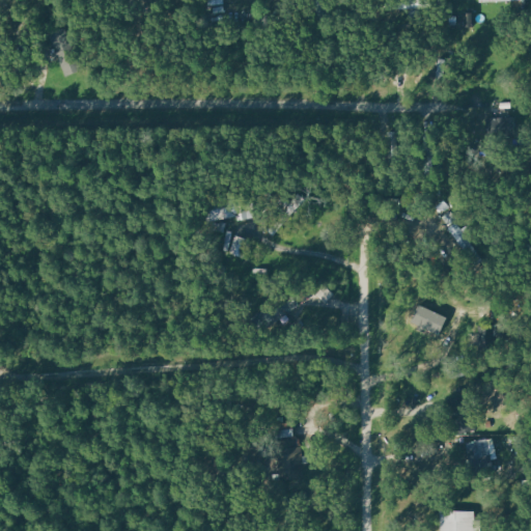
[(464,27),(474,27),(474,12),(464,12),(464,27)]
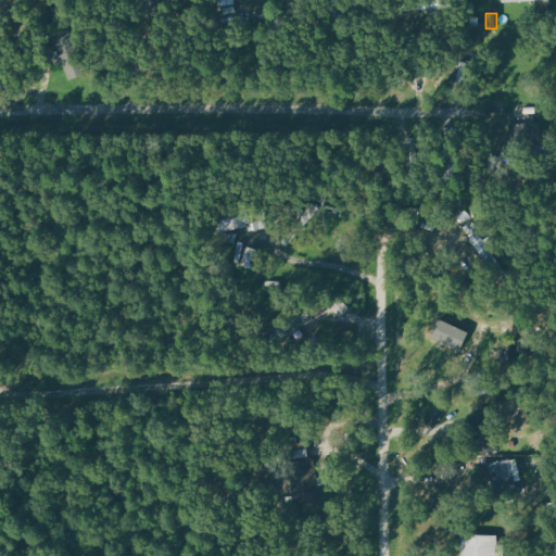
[(60,59),(68,79),(85,73),(66,28),(50,36),(60,59)]
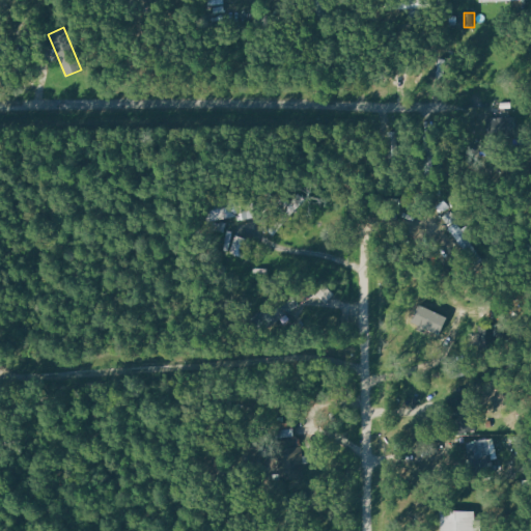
[(207,223),(248,215),(246,203),(205,212),(207,223)]
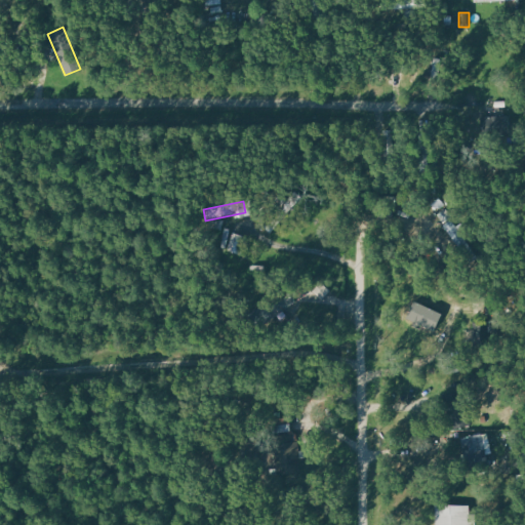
[(231,229),(225,228),(221,249),(241,252),(243,236),(231,234),(231,229)]
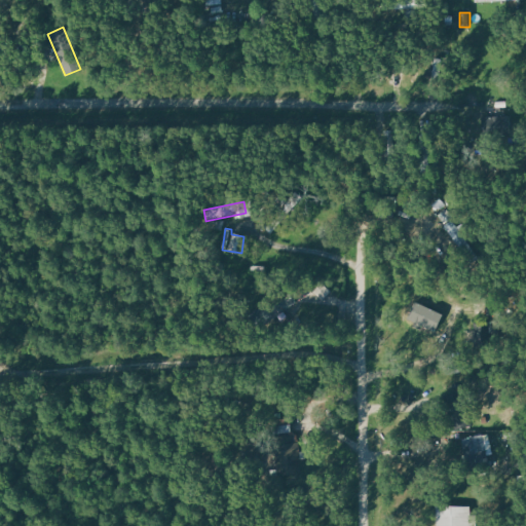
[(252,317),(264,330),(295,301),(283,289),(252,317)]
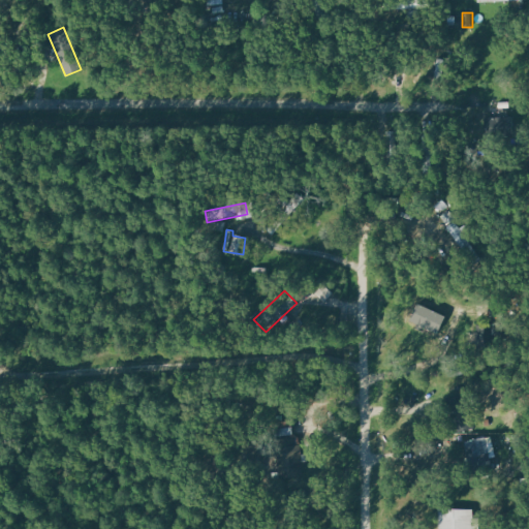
[(276,429),(292,426),(290,418),(275,422),(276,429)]
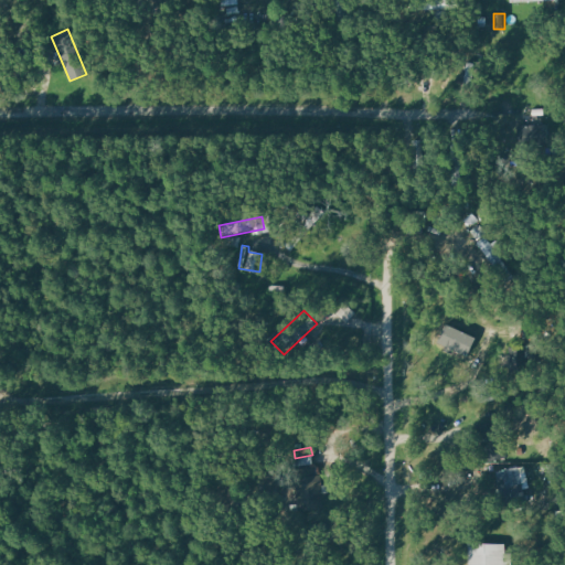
[(320,510),(319,476),(313,476),(313,458),(297,458),(298,510),(320,510)]
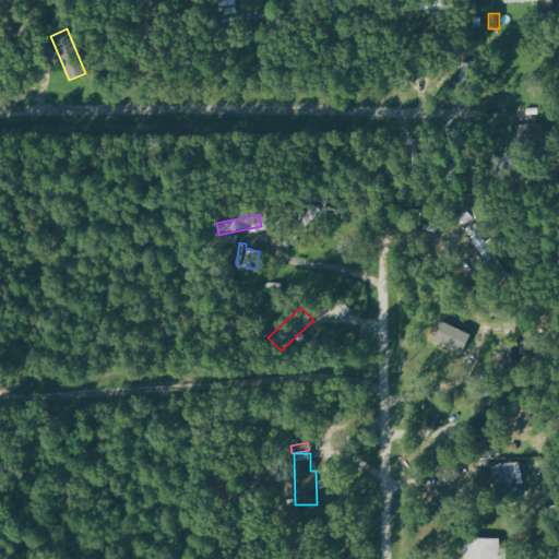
[(516,480),(525,479),(523,461),(515,462),(516,480)]
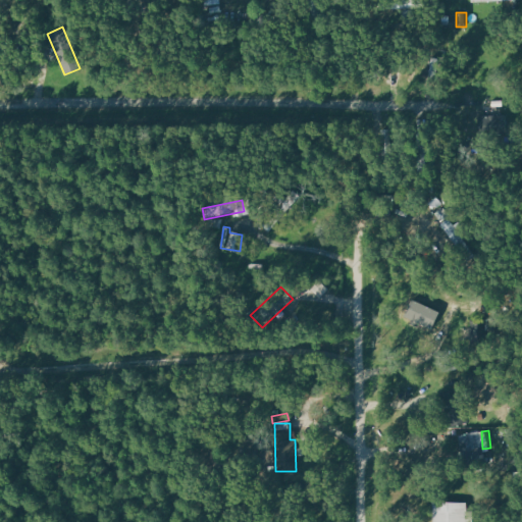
[(460,435),(464,454),(482,451),(478,431),(460,435)]
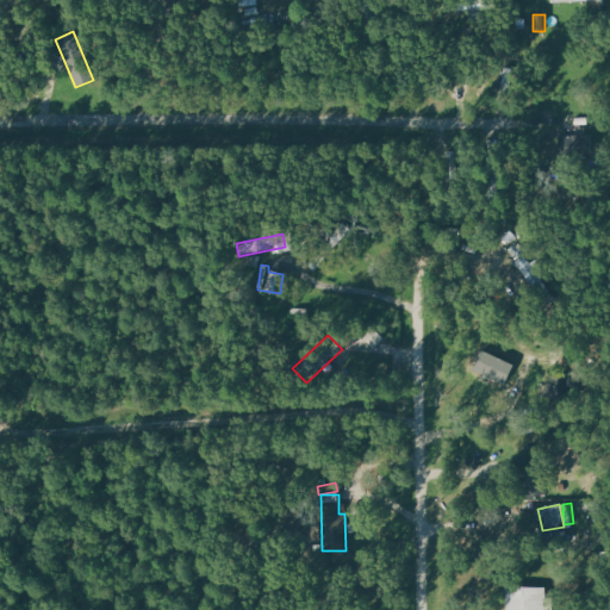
[(545,609),(546,586),(508,586),(506,609),(545,609)]
